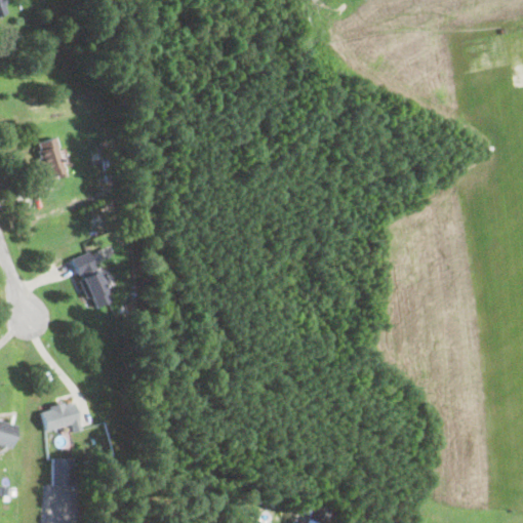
[(36,144),(46,180),(65,174),(55,138),(36,144)]
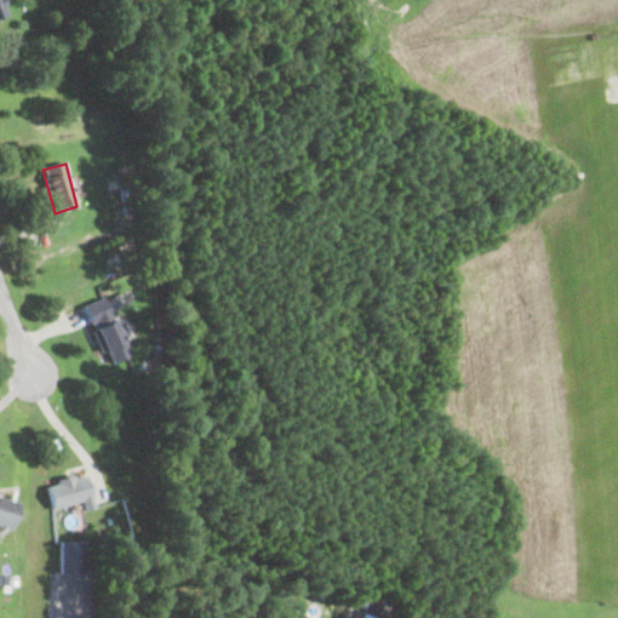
[(84,308),(92,327),(112,318),(103,298),(84,308)]
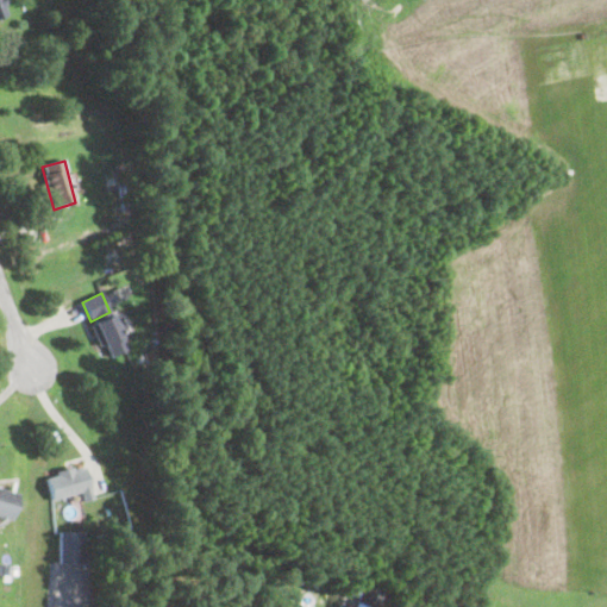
[(130,351),(118,314),(92,323),(104,360),(130,351)]
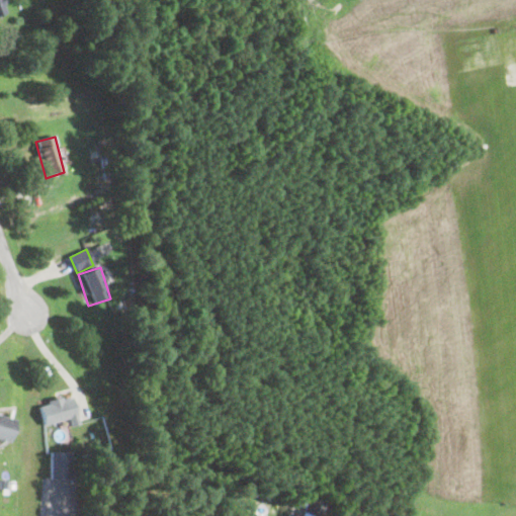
[(74,398),(39,404),(44,426),(69,421),(70,427),(79,425),(74,398)]
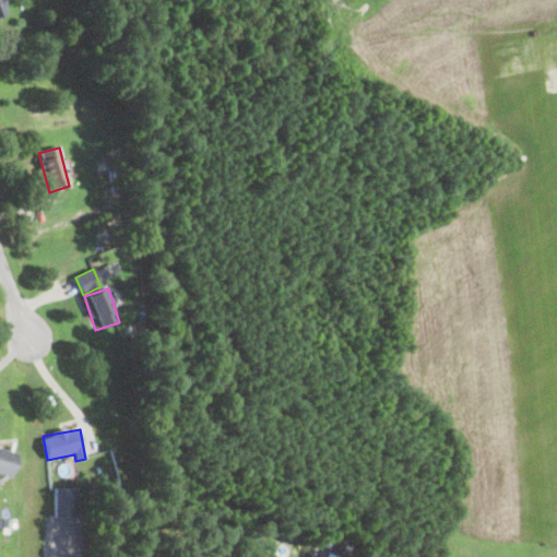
[(0,476),(11,480),(18,454),(0,449),(0,476)]
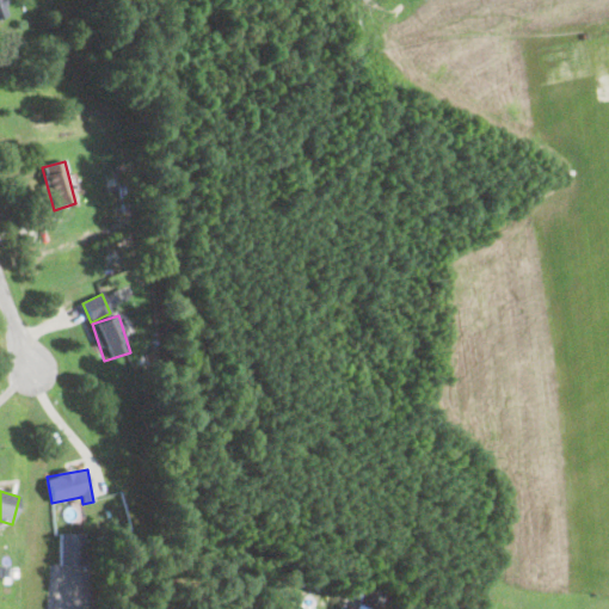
[(59,535),(59,566),(84,566),(84,535),(59,535)]
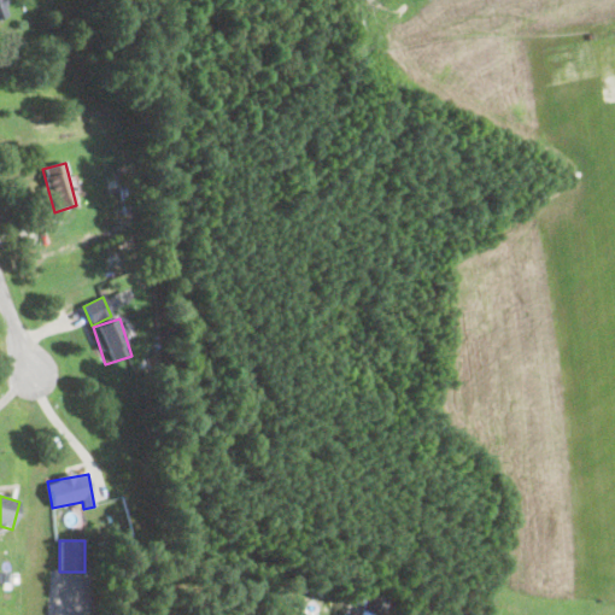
[(0,586),(18,587),(18,574),(0,573),(0,586)]
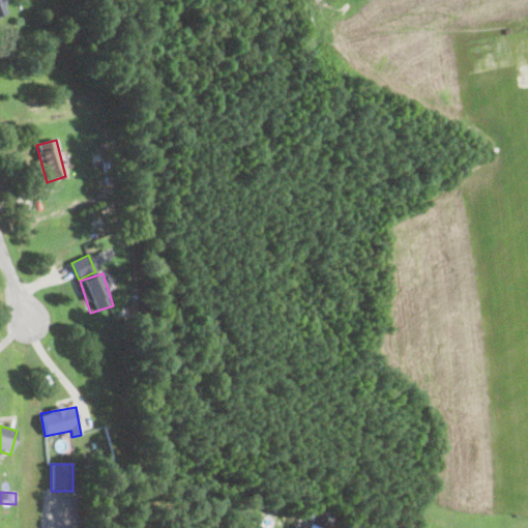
[(320,527),(326,515),(305,504),(297,521),(311,527),(320,527)]
